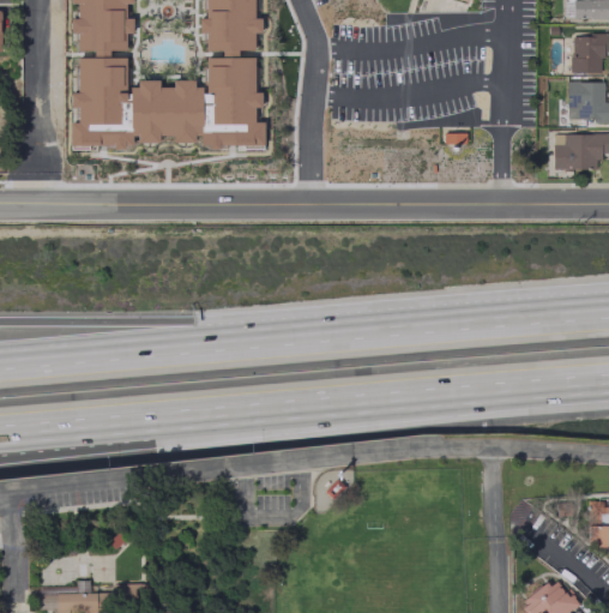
[(260,144),(261,58),(243,58),(236,50),(260,50),(260,18),(257,18),(257,0),(206,0),(206,38),(225,58),(209,58),(209,95),(197,83),(142,82),(128,96),(128,58),(113,58),(132,38),(132,0),(77,0),(77,50),(96,52),(96,58),(77,58),(77,143),(260,144)]
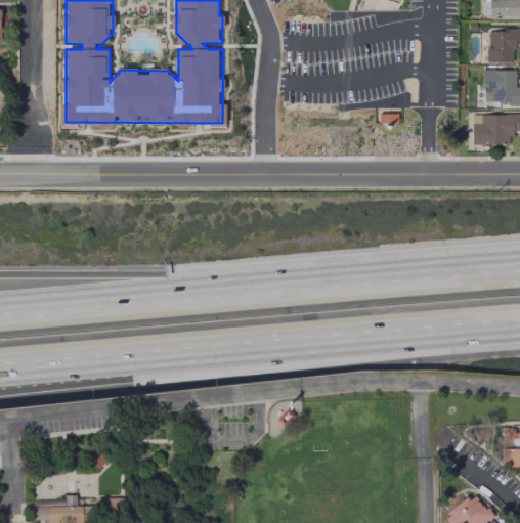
[(406,0),(404,9),(372,0),(406,0)]
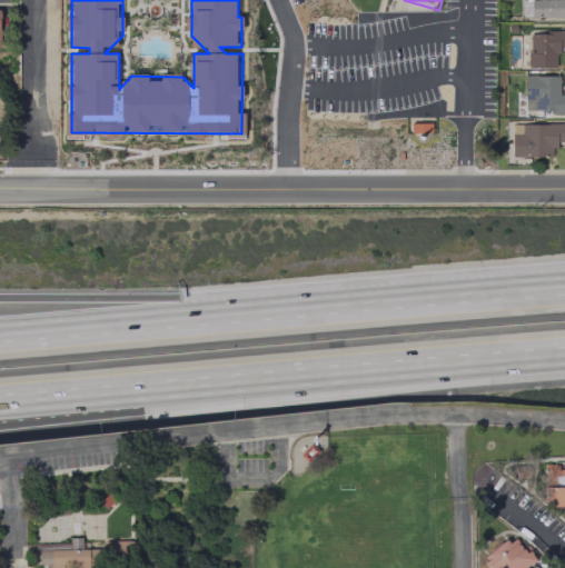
[(531,0),(531,8),(534,8),(534,18),(564,18),(564,0),(531,0)]
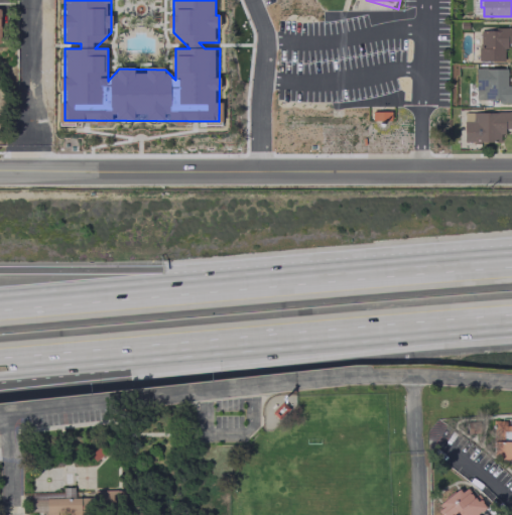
[(483,60),(507,60),(507,46),(511,46),(511,29),(482,30),(483,60)]
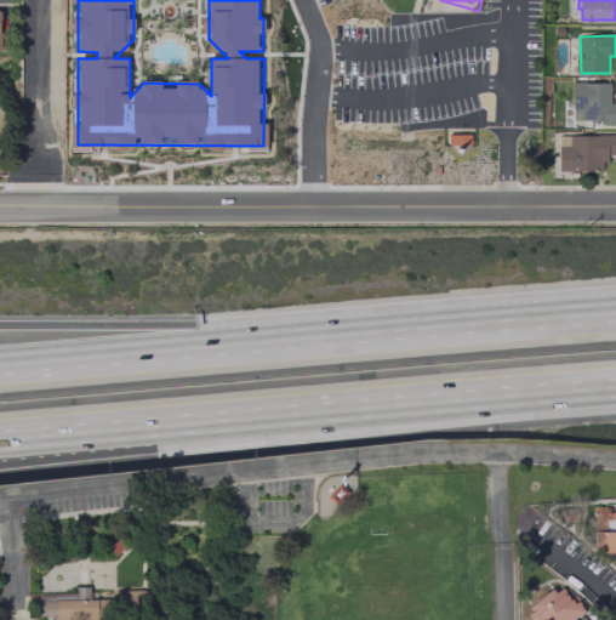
[(576,121),(602,120),(603,125),(615,125),(615,103),(614,103),(612,83),(575,84),(576,121)]
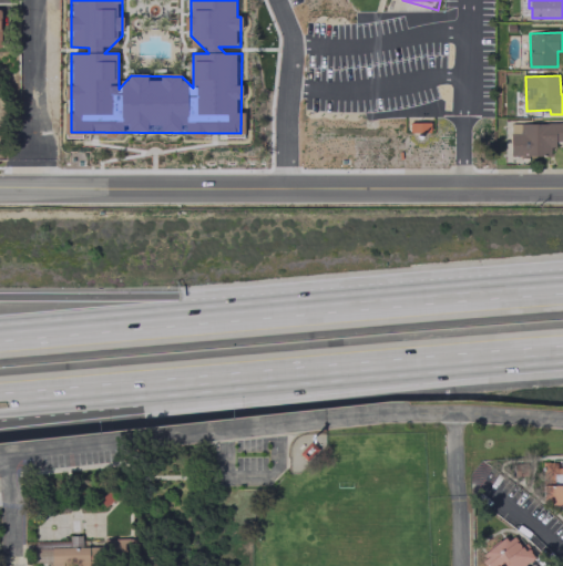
[(513,124),(513,156),(555,156),(555,142),(562,142),(562,123),(513,124)]
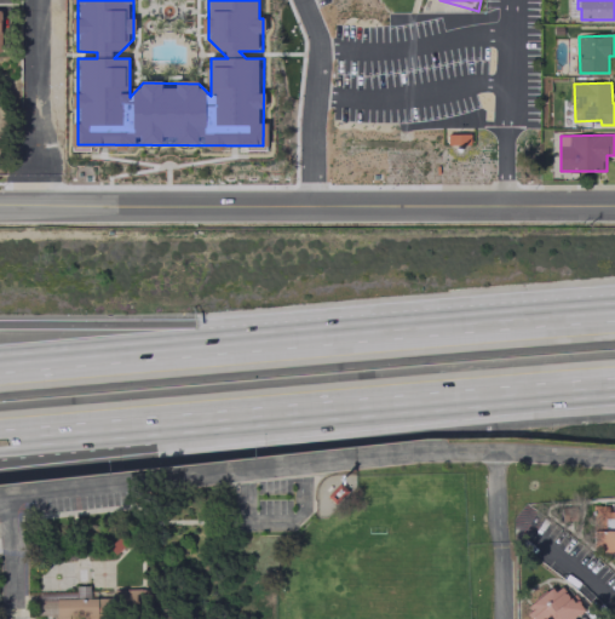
[(614,505),(597,506),(598,554),(614,552),(614,505)]
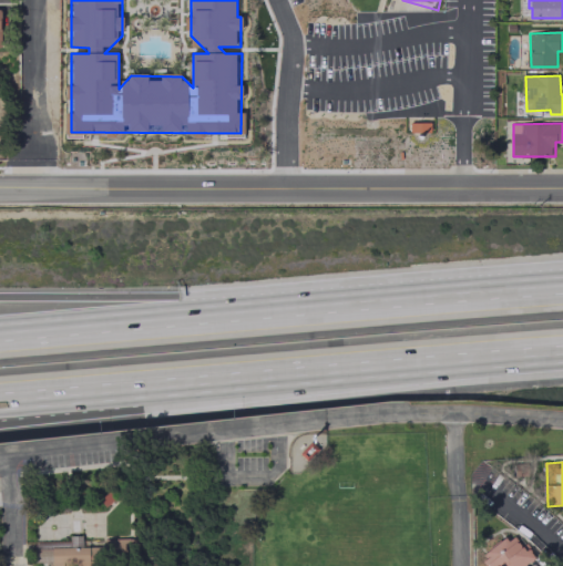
[(38,543),(38,562),(54,562),(53,565),(104,565),(104,547),(84,547),(84,536),(71,536),(71,543),(38,543)]
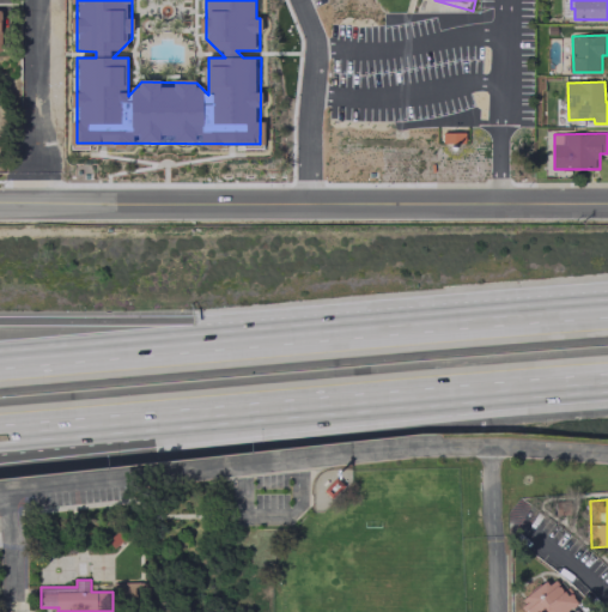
[(571,611),(581,606),(571,589),(565,592),(559,581),(526,601),(530,611),(571,611)]
